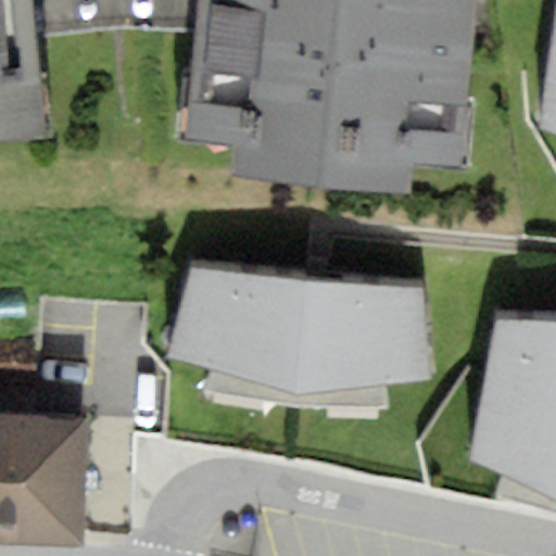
[(34,0),(0,0),(0,138),(49,134),(34,0)]
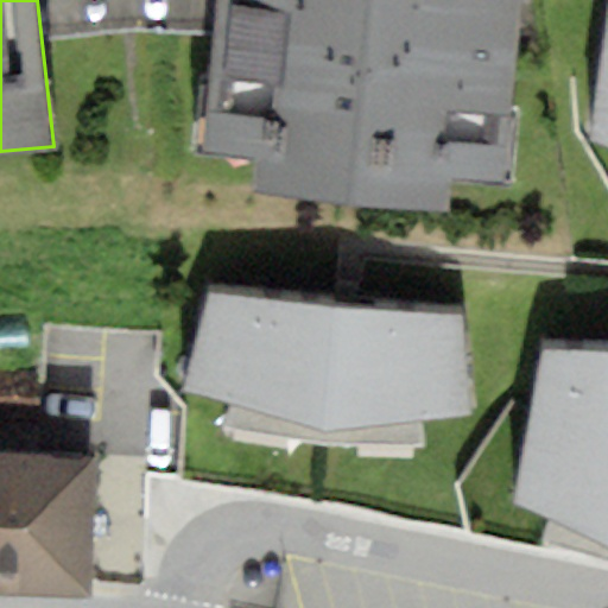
[(216,0),(201,151),(258,157),(451,176),(502,182),(521,0),(216,0)]
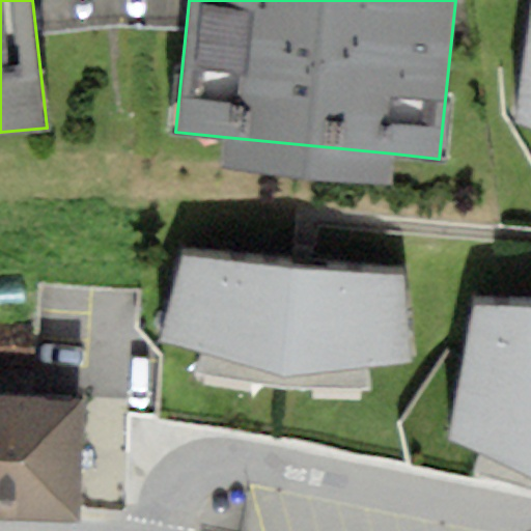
[(530,16),(515,135),(530,162),(530,16)]
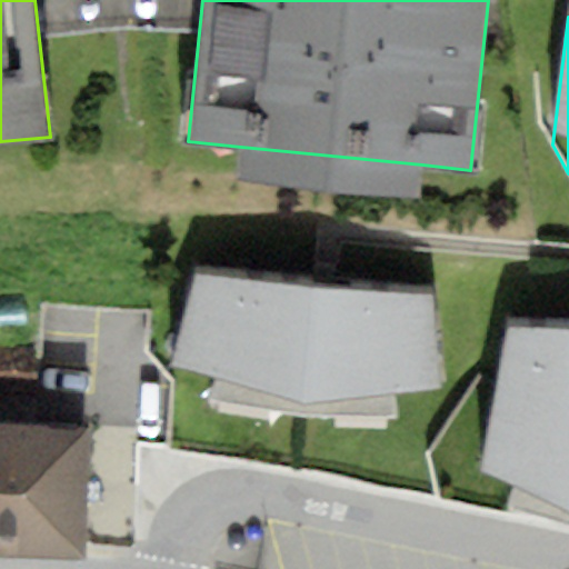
[(422,165),(241,147),(238,179),(420,196),(422,165)]
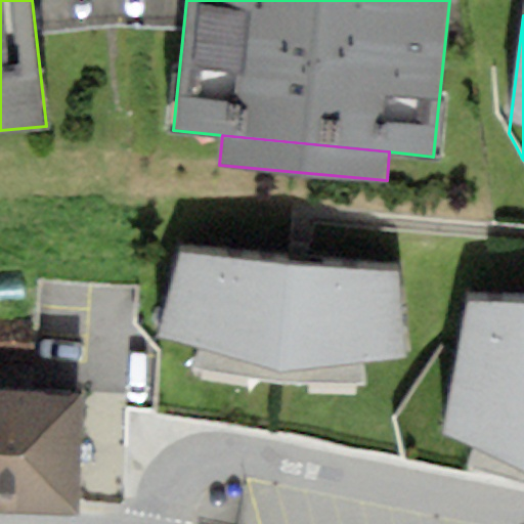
[(399,271),(178,249),(158,335),(277,369),(411,355),(399,271)]
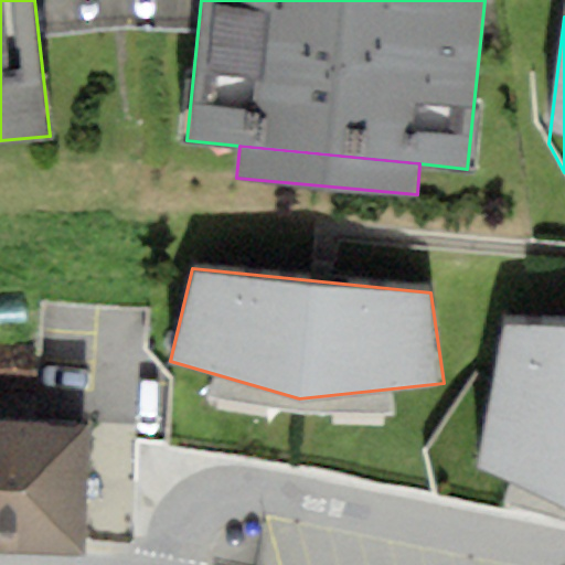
[(564,324),(504,323),(479,466),(564,504),(564,324)]
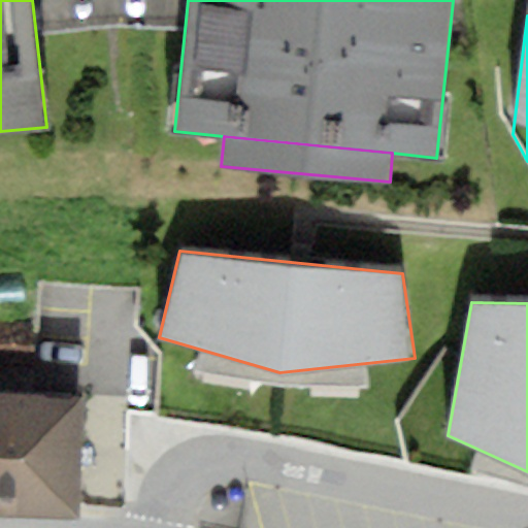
[(0,371),(35,372),(36,319),(0,318),(0,371)]
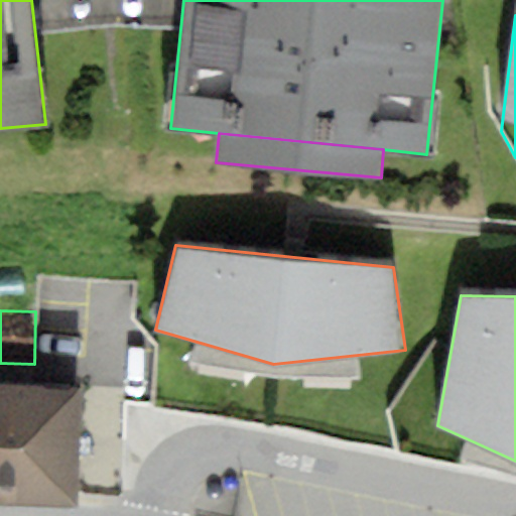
[(0,502),(79,506),(84,387),(0,383),(0,502)]
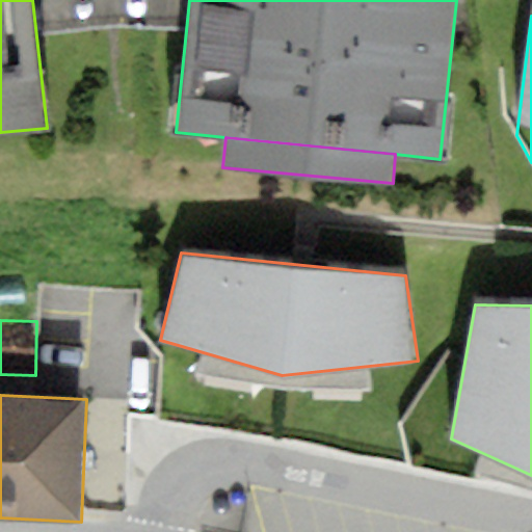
All buildings are outlined.
